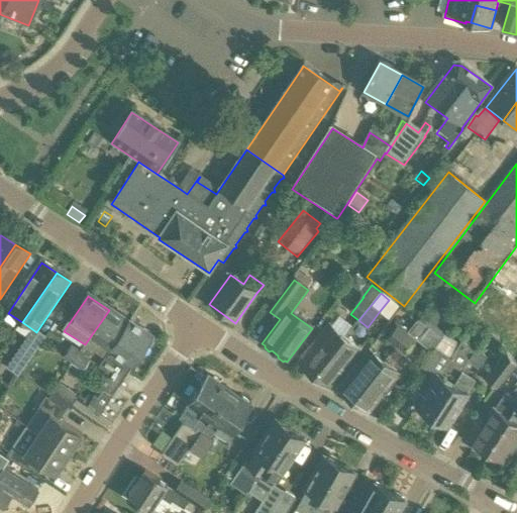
[(80,353),(71,367),(81,374),(90,360),(94,354),(104,360),(106,356),(110,350),(111,351),(129,324),(109,310),(85,344),(80,353)]
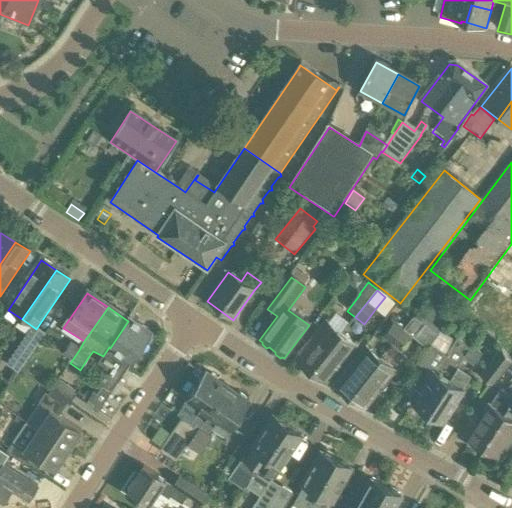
[(110,348),(109,347),(105,353),(111,356),(109,359),(126,371),(127,371),(151,335),(129,319),(128,321),(110,348)]
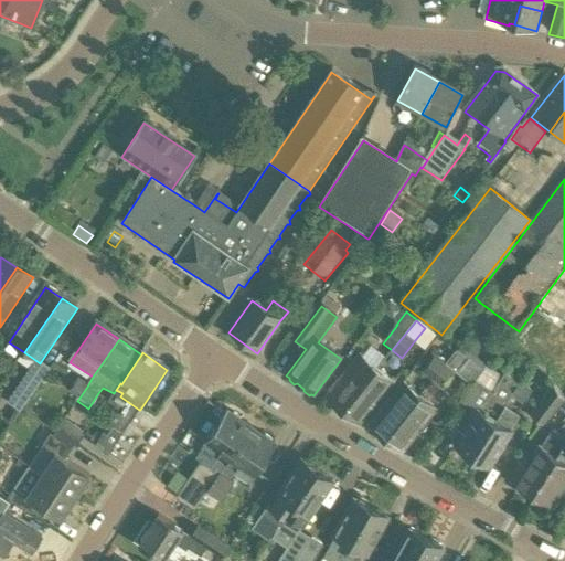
[(445,366),(432,382),(441,390),(455,374),(469,387),(480,372),(455,353),(445,366)]
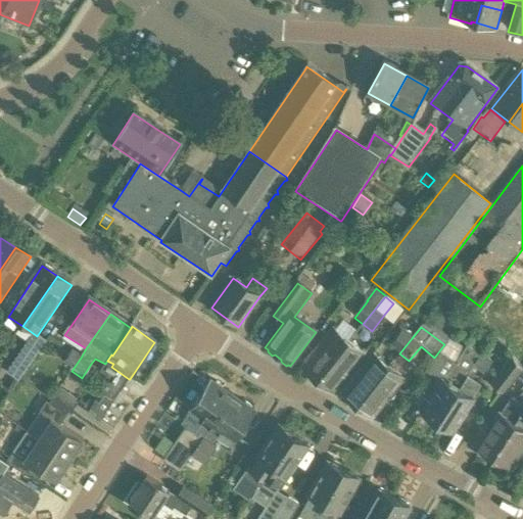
[(317,382),(348,342),(332,329),(300,369),(317,382)]
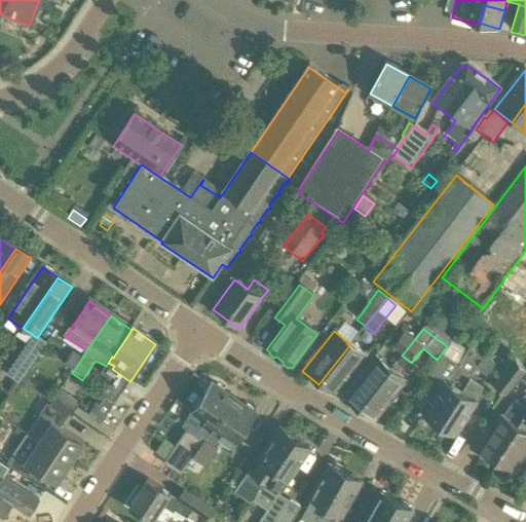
[(402,356),(414,340),(405,333),(392,348),(402,356)]
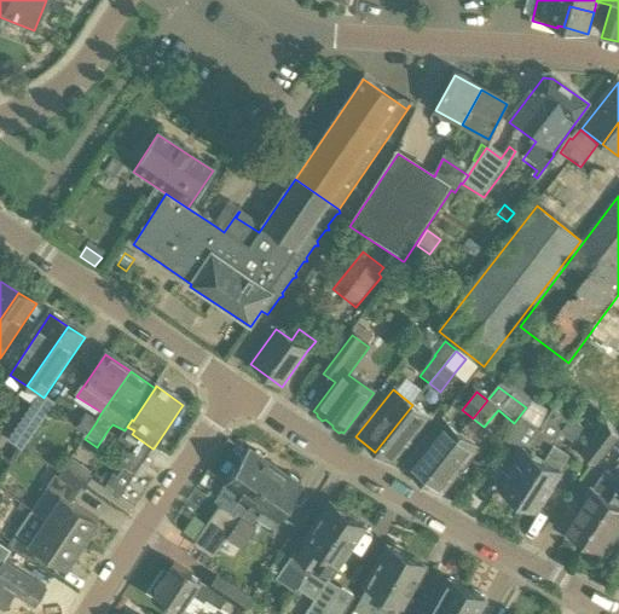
[(44,398),(39,394),(6,442),(22,452),(22,451),(23,451),(55,405),(44,398)]
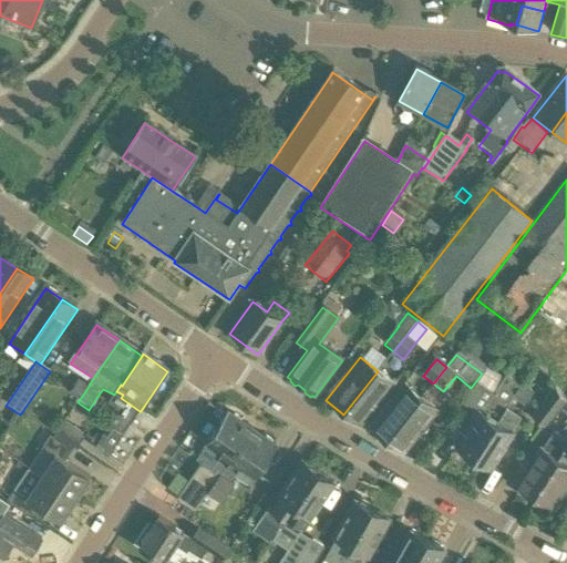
[(378,371),(343,415),(360,429),(394,385),(378,371)]
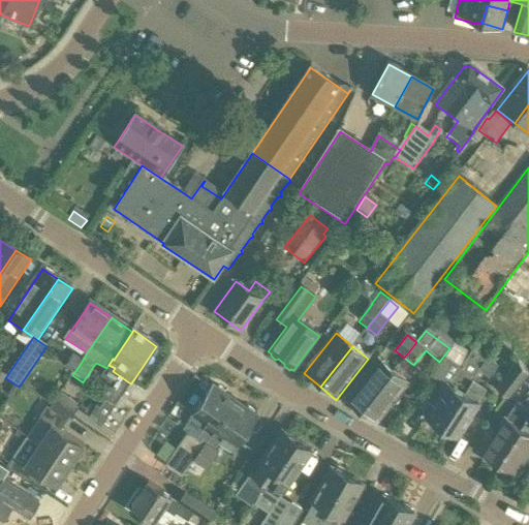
[(442,429),(472,381),(477,373),(486,361),(485,360),(472,350),(461,368),(444,357),(430,375),(442,383),(433,398),(438,401),(427,420),(442,429)]
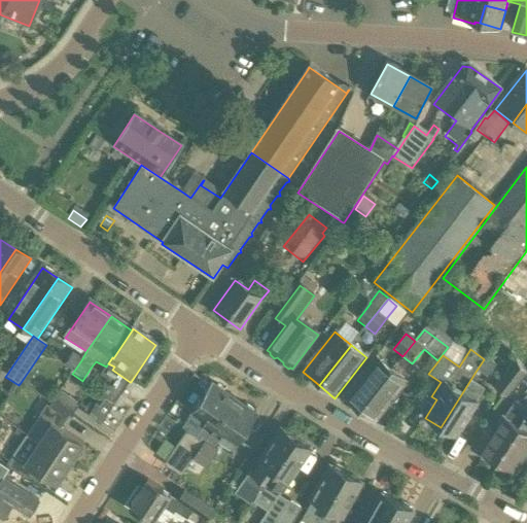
[(72,374),(81,360),(71,353),(62,367),(72,374)]
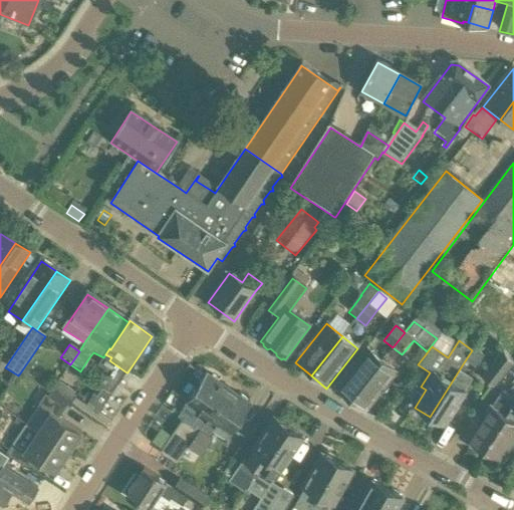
[(349,401),(380,360),(365,349),(333,388),(349,401)]
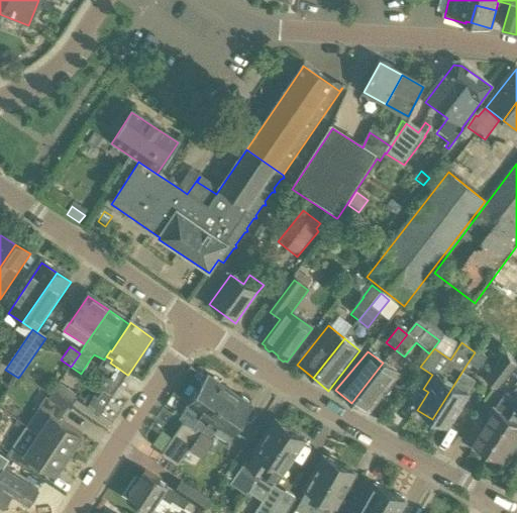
[(475,352),(467,365),(480,373),(488,360),(475,352)]
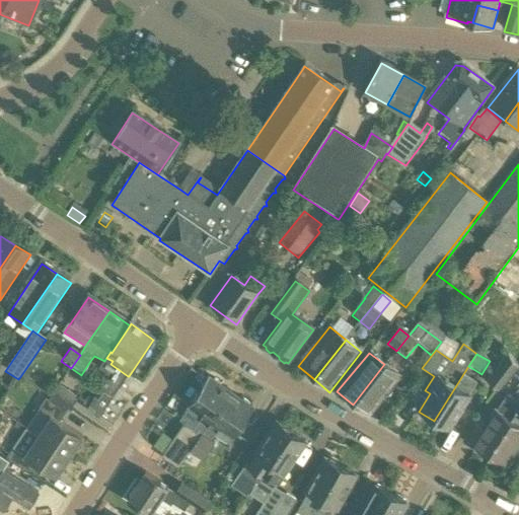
[(508,355),(487,382),(499,391),(517,367),(508,355)]
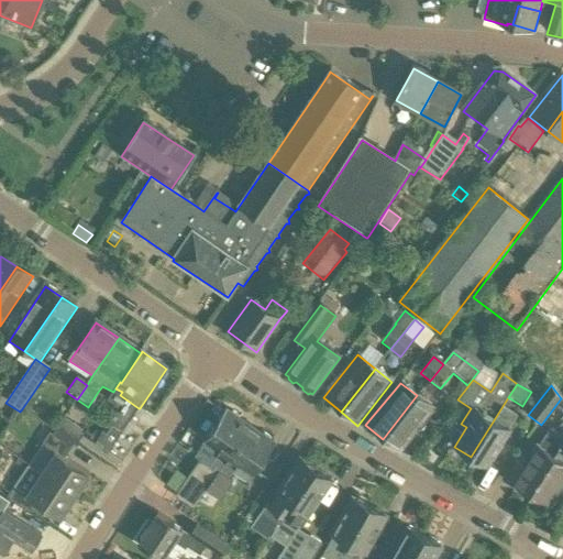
[(103,435),(96,446),(95,448),(107,456),(139,408),(120,395),(122,392),(116,388),(113,392),(107,402),(119,410),(111,420),(114,424),(107,437),(103,435)]
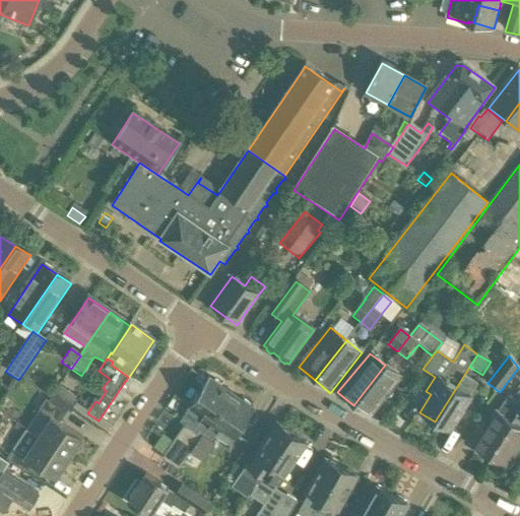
[(385,365),(353,405),(370,417),(401,378),(385,365)]
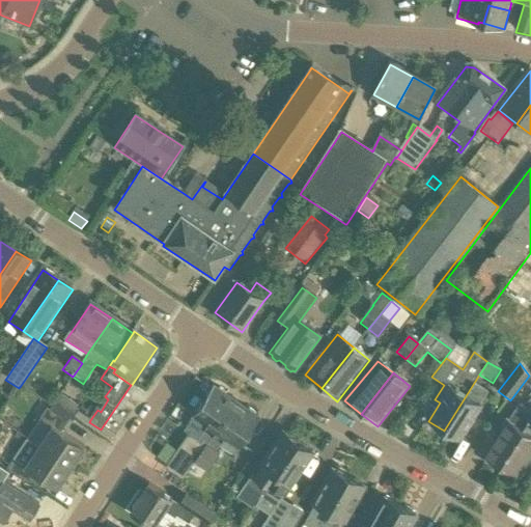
[(486,392),(474,383),(444,431),(458,441),(480,407),(479,405),(486,392)]
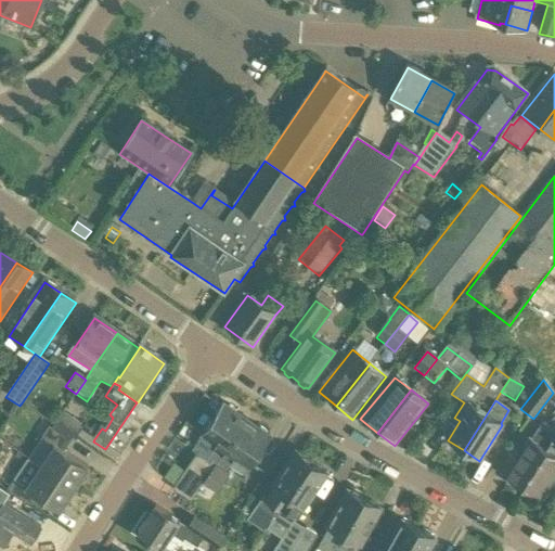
[(223,457),(246,423),(235,415),(235,412),(230,409),(227,409),(223,407),(203,435),(218,446),(214,450),(223,457)]
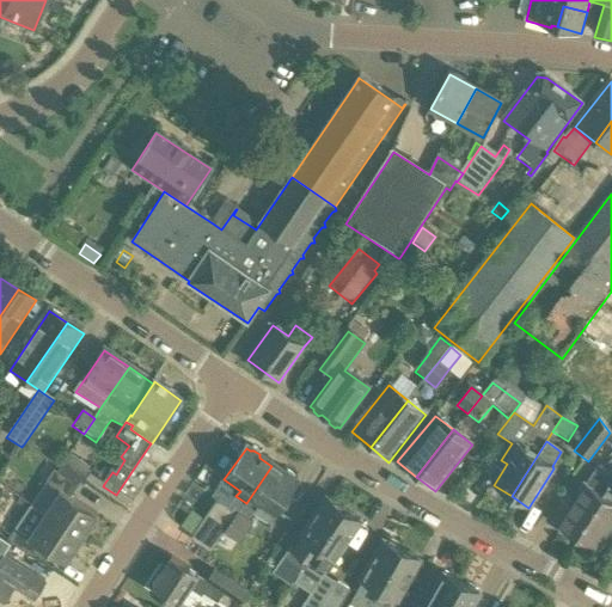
[(283,474),(271,466),(246,503),(256,510),(261,506),(276,515),(298,484),(294,482),(294,478),(287,473),(283,474)]
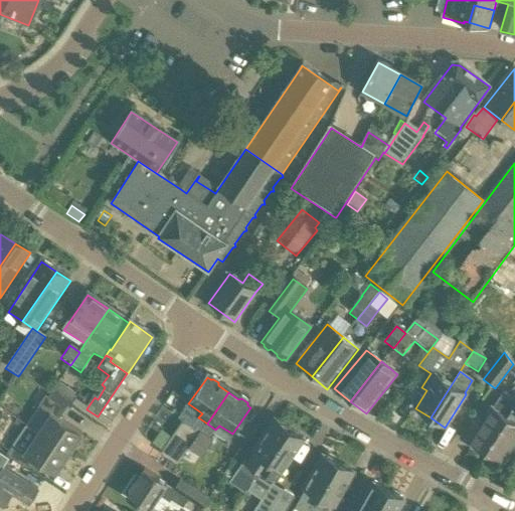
[(487,454),(514,410),(514,401),(501,393),(470,443),(487,454)]
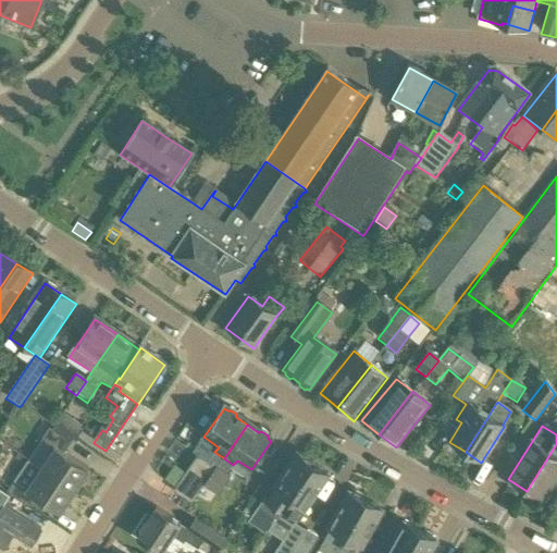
[(42,441),(56,450),(42,470),(76,493),(89,472),(64,455),(72,444),(50,429),(42,441)]
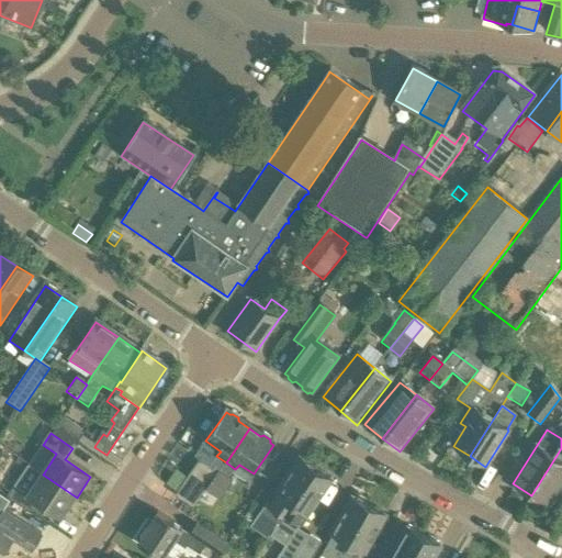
[(561,448),(531,495),(543,504),(544,503),(550,506),(561,488),(561,448)]
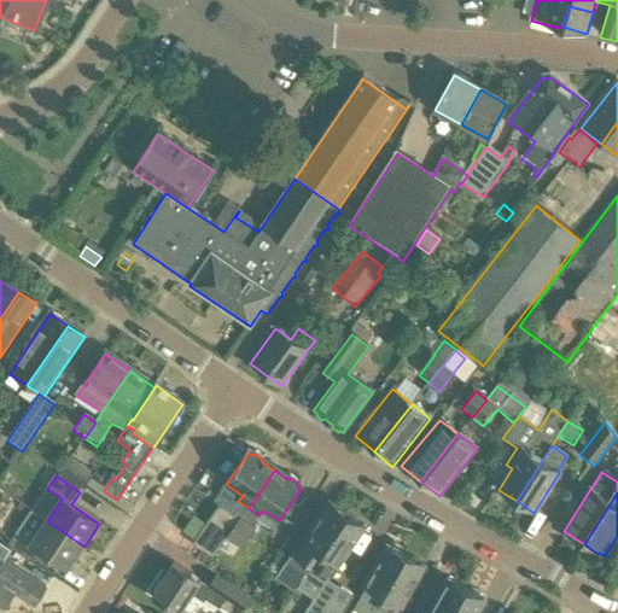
[(307,543),(299,554),(298,554),(290,567),(305,578),(348,514),(328,503),(303,542),(307,543)]
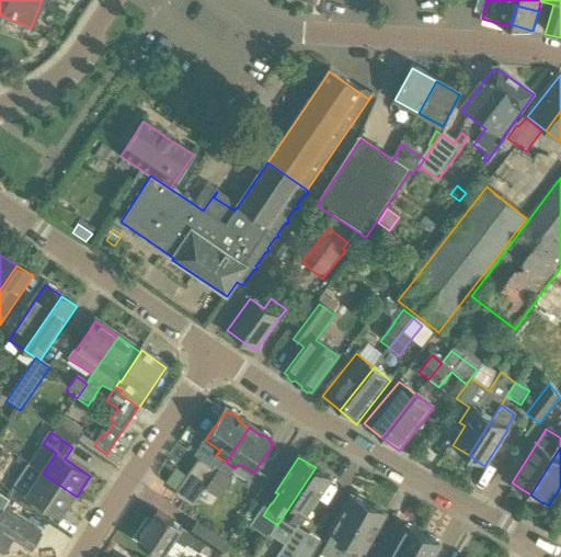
[(206,493),(219,473),(196,458),(171,497),(194,512),(206,493)]
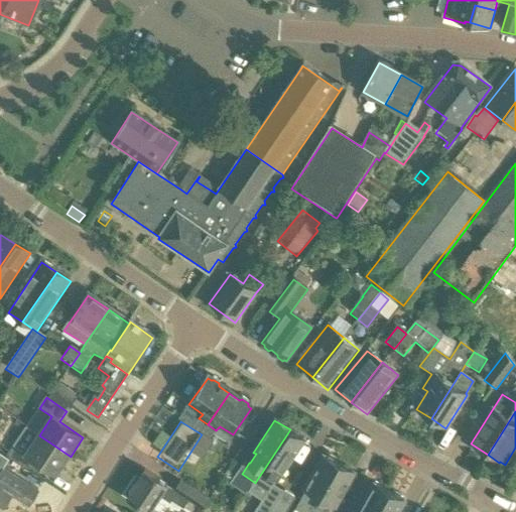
[(71,457),(39,435),(37,437),(24,429),(6,458),(27,470),(33,461),(57,476),(71,457)]
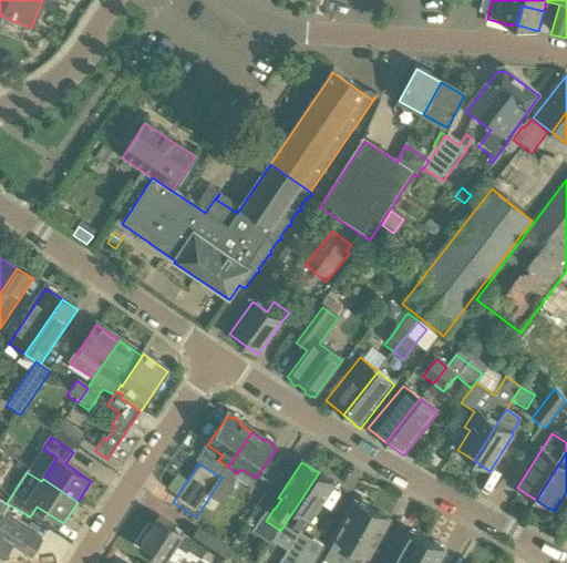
[(319,472),(280,531),(272,541),(288,550),(280,562),(299,562),(312,542),(299,534),(303,526),(310,518),(313,520),(337,483),(319,472)]
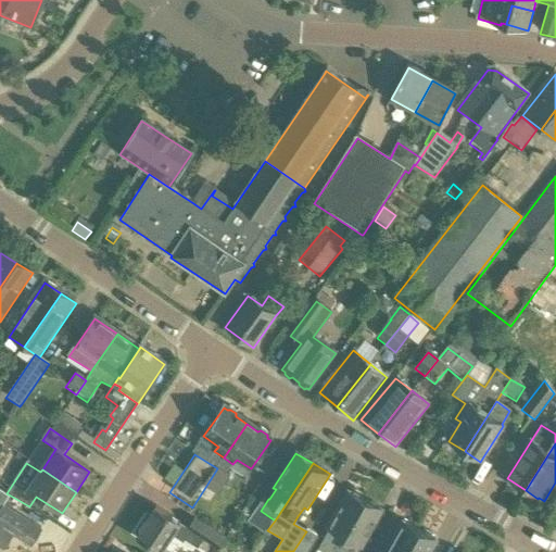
[(217,468),(204,489),(217,498),(230,477),(217,468)]
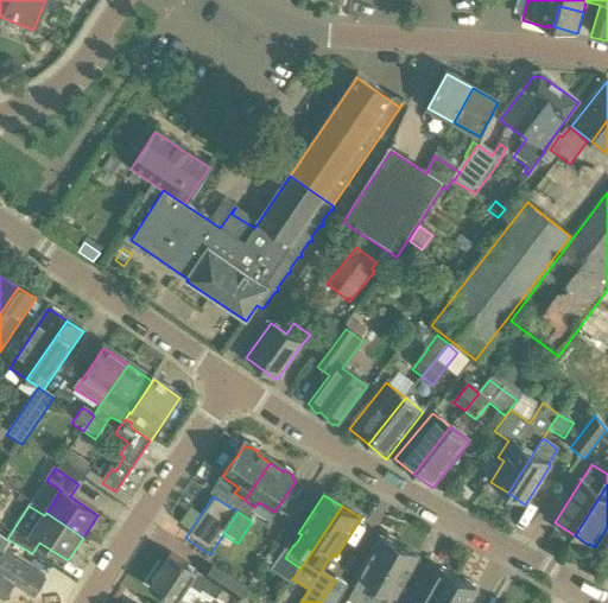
[(371,598),(399,548),(381,539),(359,578),(361,581),(355,590),(354,589),(348,602),(367,602),(369,598),(371,598)]
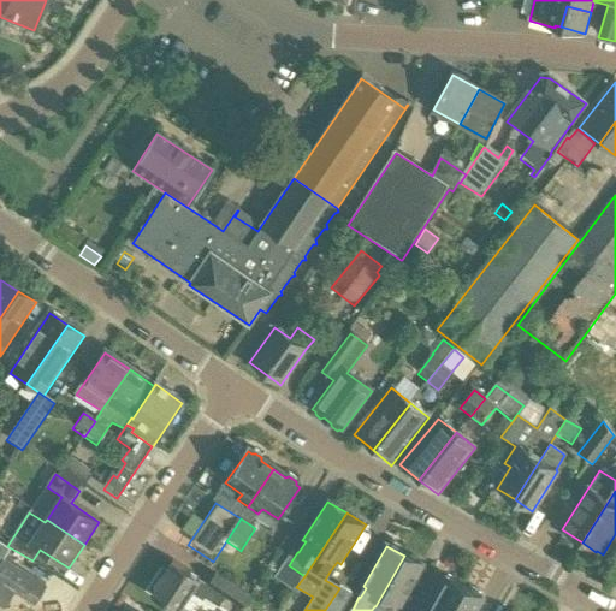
[(424,565),(404,556),(375,606),(383,610),(395,610),(398,605),(401,606),(424,565)]
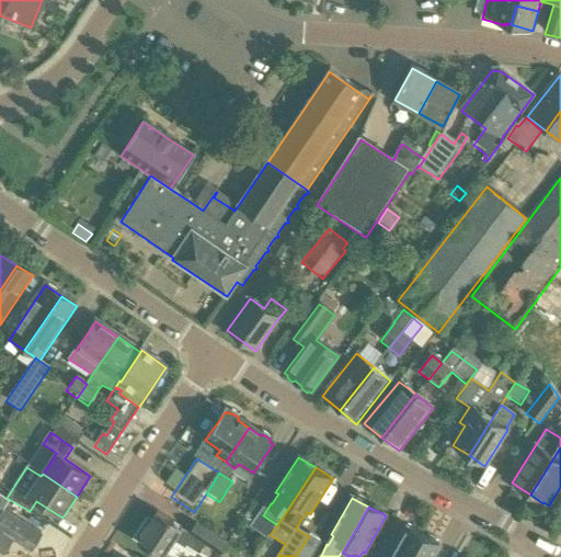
[(0,545),(6,537),(30,553),(42,536),(3,512),(0,516),(0,545)]
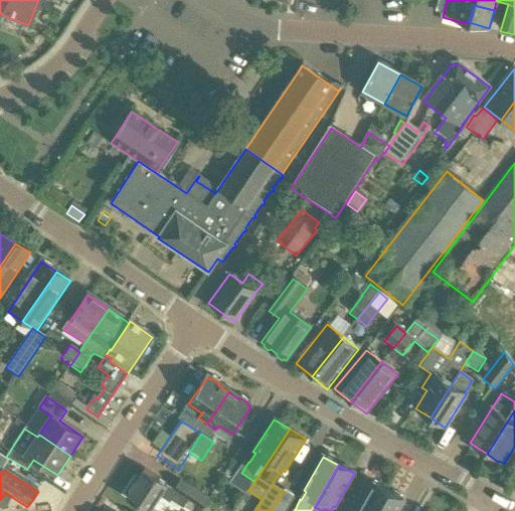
[(183,510),(188,501),(202,510),(209,499),(180,480),(173,490),(143,471),(126,499),(143,510),(151,510),(158,499),(170,506),(171,504),(180,510),(183,510)]
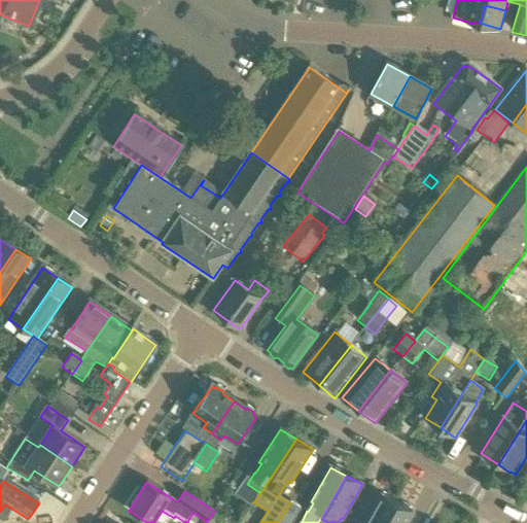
[(387,522),(397,506),(381,496),(365,522),(387,522)]
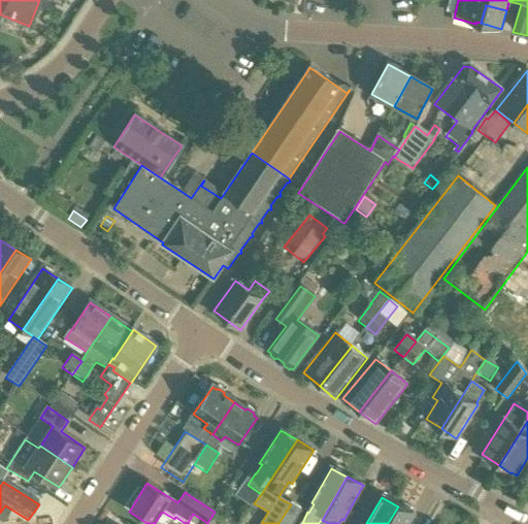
[(291,504),(278,523),(293,523),(301,511),(291,504)]
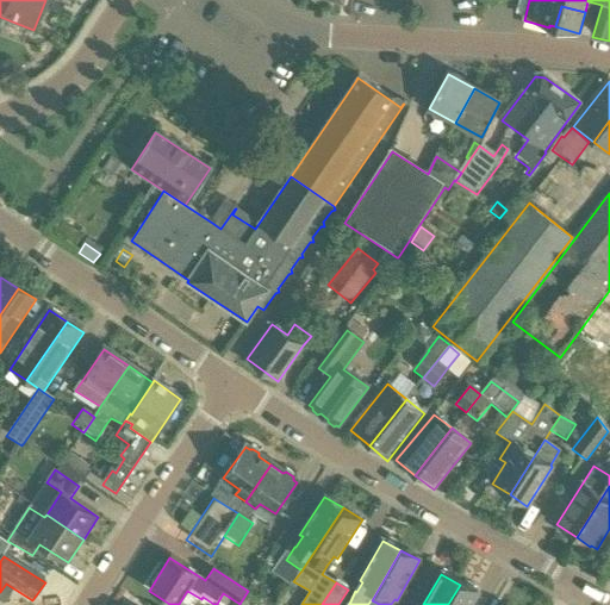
[(472,604),(478,594),(460,585),(448,604),(472,604)]
